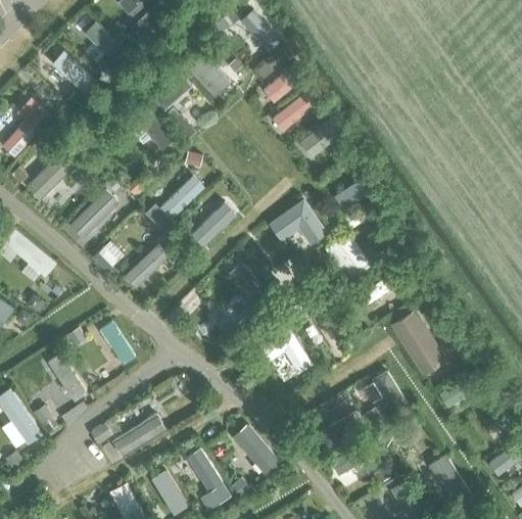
[(135,0),(123,0),(117,5),(150,40),(162,28),(135,0)]
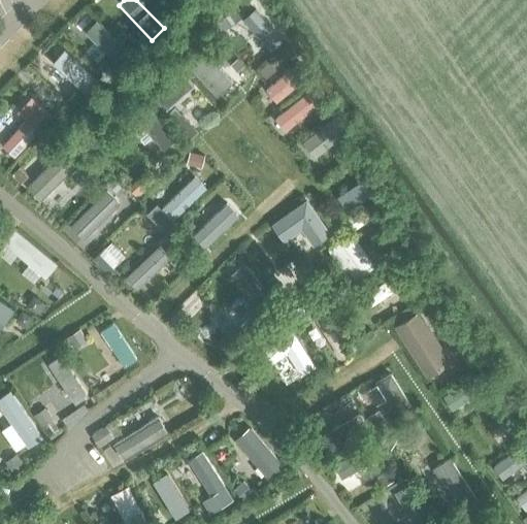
[(244,20),(243,21),(270,55),(283,44),(256,11),(244,20)]
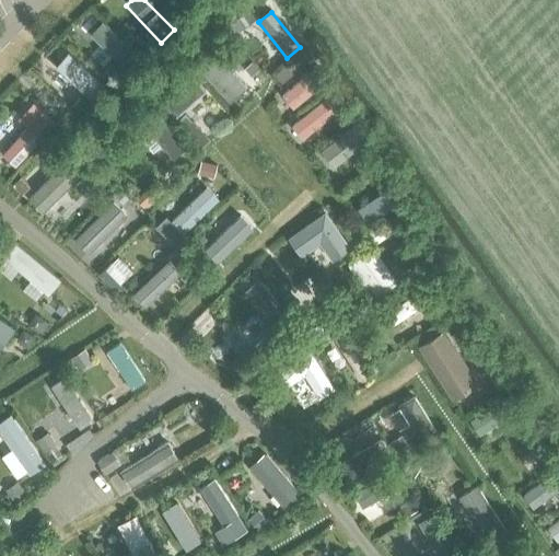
[(135,55),(102,23),(89,36),(123,68),(135,55)]
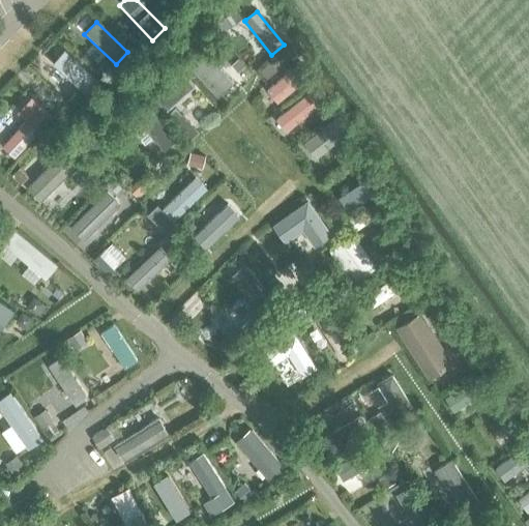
[(134,32),(124,41),(134,52),(143,41),(134,32)]
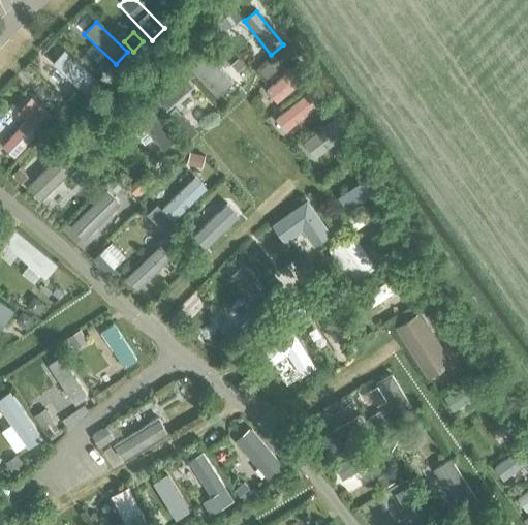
[(101,81),(71,53),(59,67),(91,94),(101,81)]
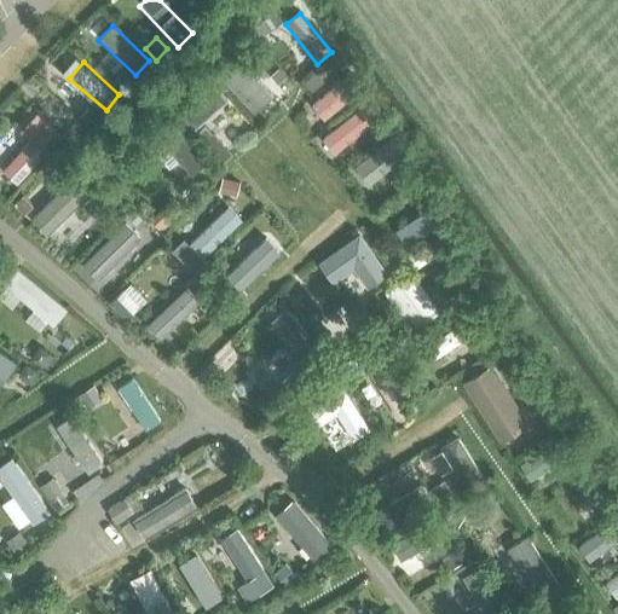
[(277,73),(269,80),(277,88),(286,81),(277,73)]
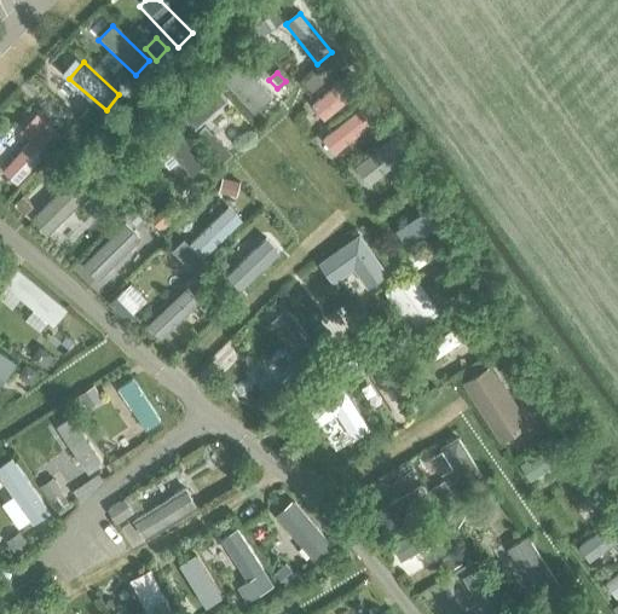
[(352,74),(312,105),(324,121),(364,90),(352,74)]
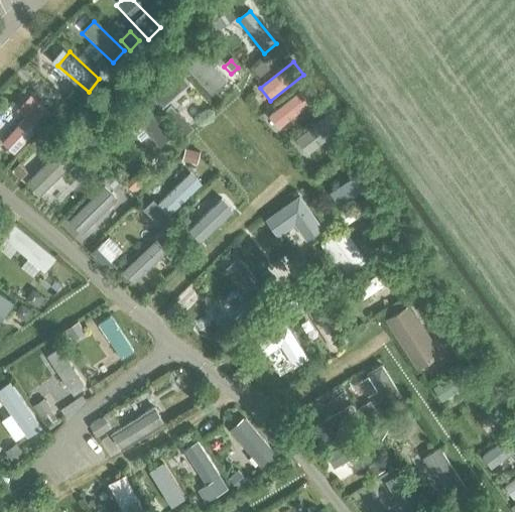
[(102,62),(93,72),(101,79),(109,70),(102,62)]
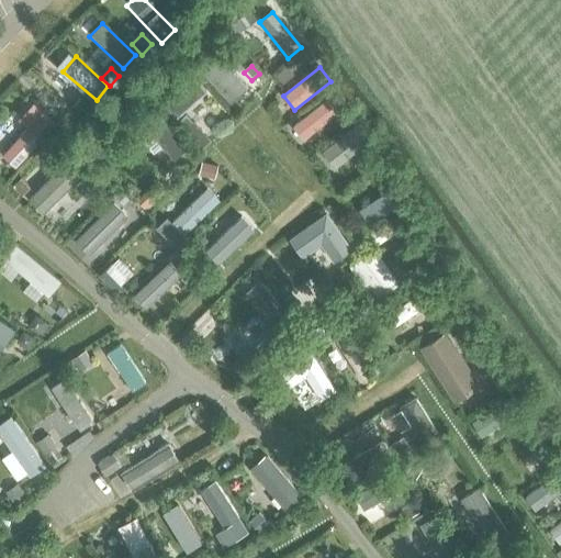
[(285,69),(275,78),(281,88),(292,79),(285,69)]
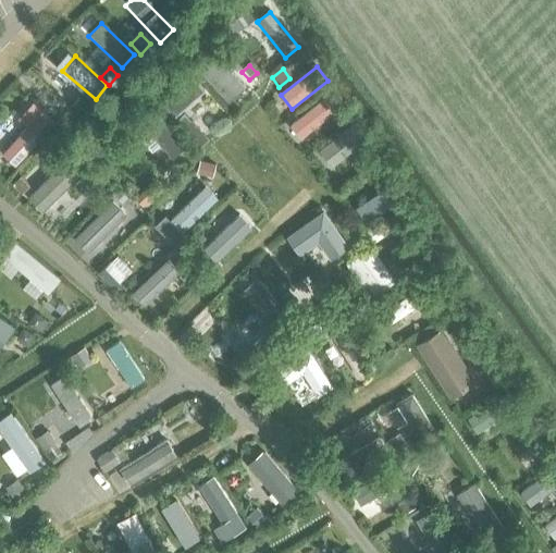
[(245,98),(221,71),(210,80),(235,107),(245,98)]
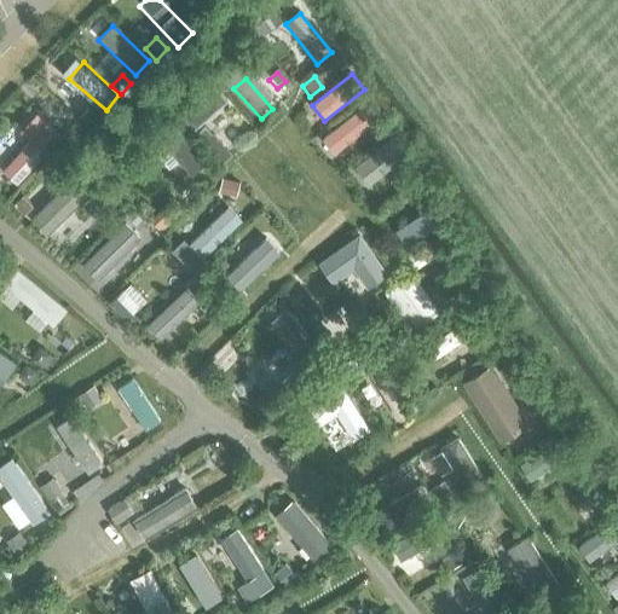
[(203,121),(227,100),(213,82),(189,103),(203,121)]
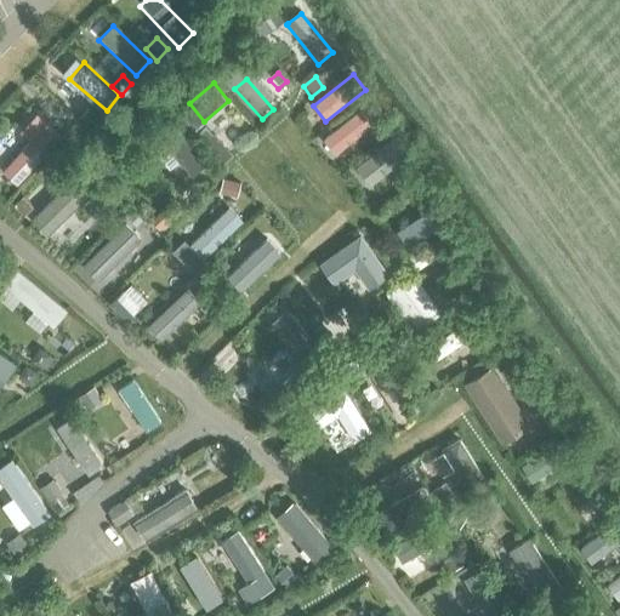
[(375,107),(365,115),(374,126),(375,126),(370,130),(374,133),(384,146),(397,135),(387,123),(375,107)]
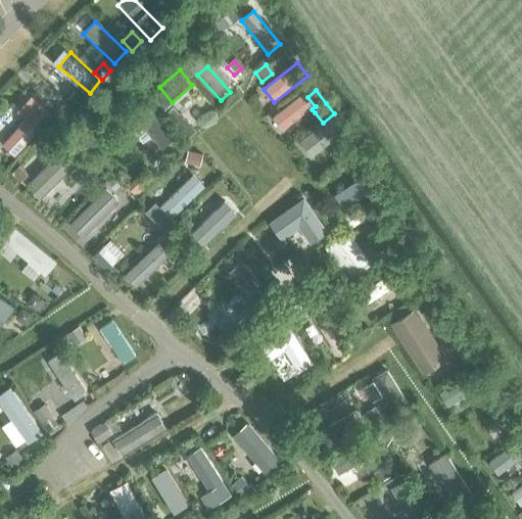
[(304,93),(272,119),(282,132),(315,106),(304,94),(304,93)]
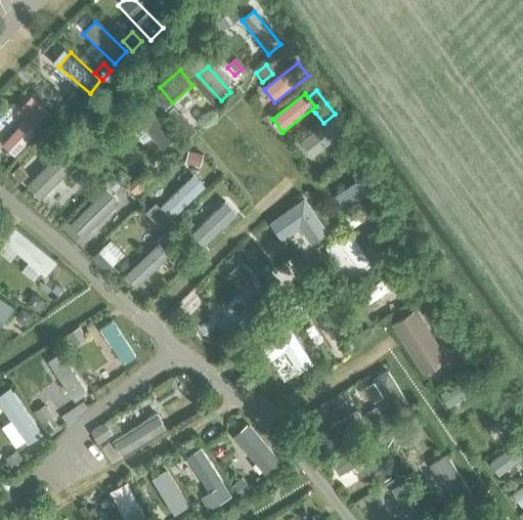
[(75,95),(67,103),(77,112),(84,103),(75,95)]
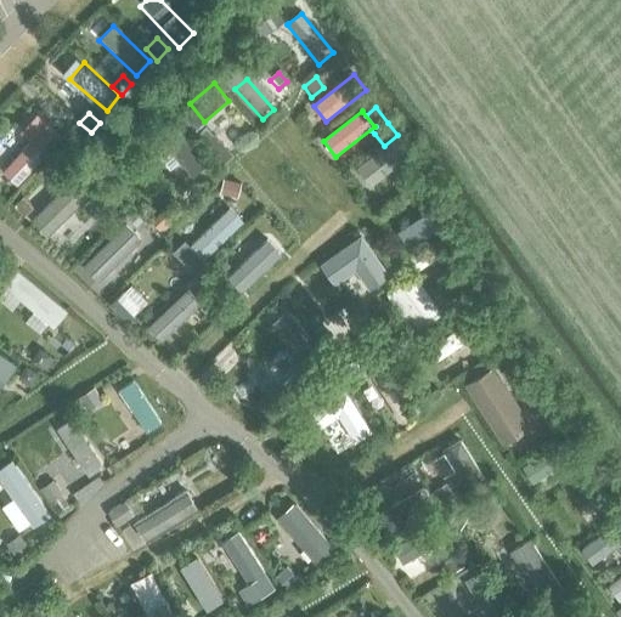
[(62,139),(46,124),(3,171),(18,186),(62,139)]
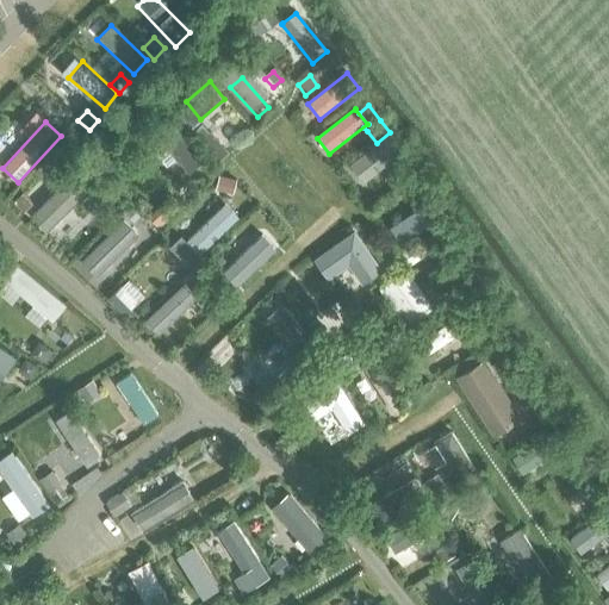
[(167,122),(153,133),(190,174),(203,162),(167,122)]
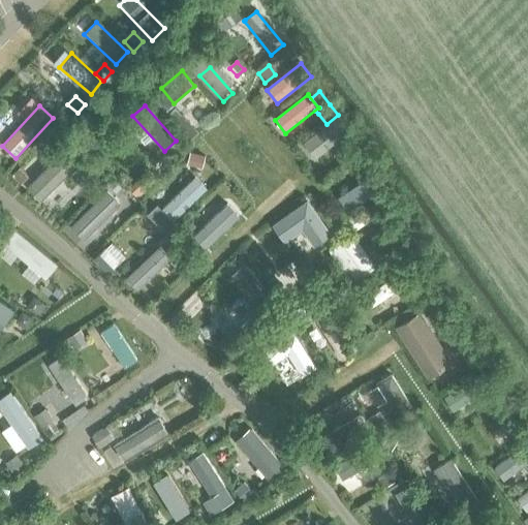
[(173,113),(165,120),(172,126),(179,119),(173,113)]
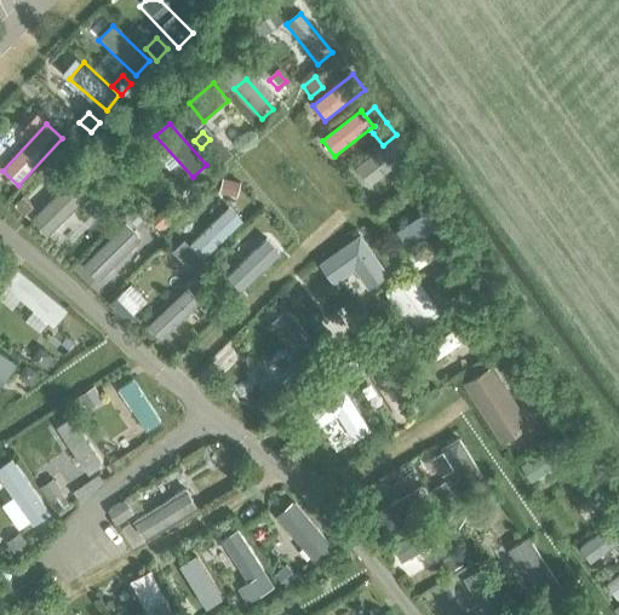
[(396,138),(356,170),(370,187),(410,155),(396,138)]
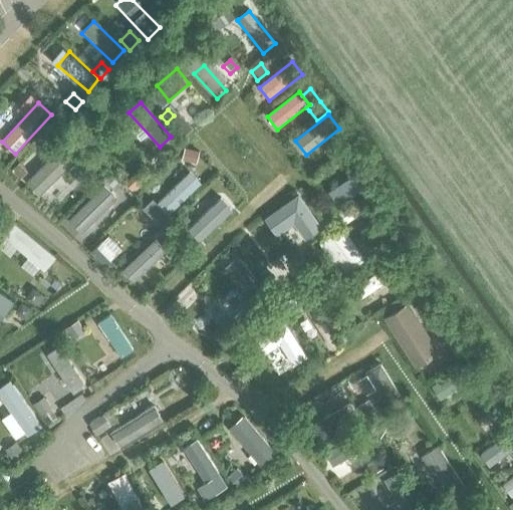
[(62,146),(23,185),(37,198),(76,161),(62,146)]
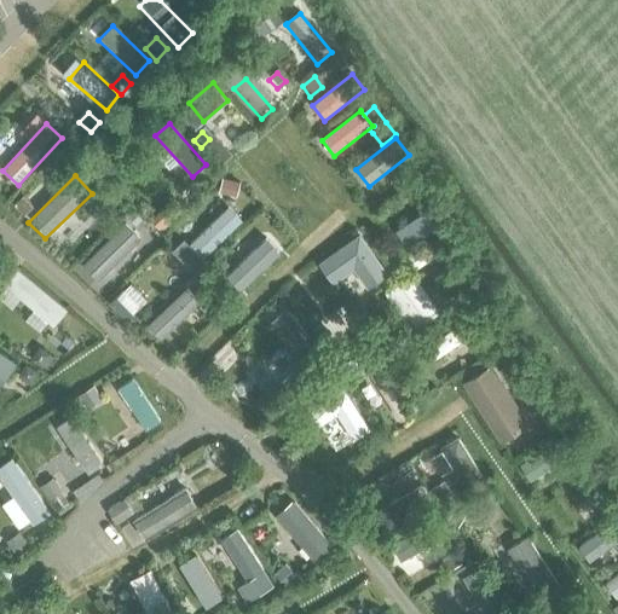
[(221,183),(218,195),(231,197),(234,186),(221,183)]
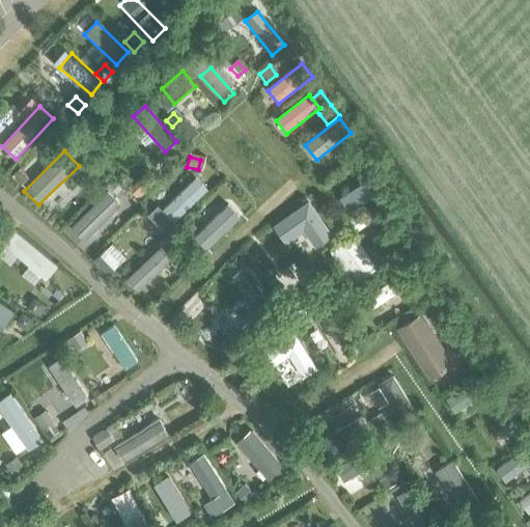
[(146,174),(129,192),(139,202),(157,185),(146,174)]
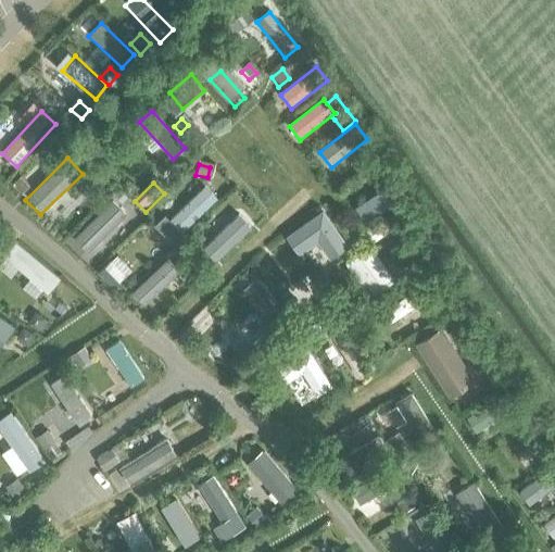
[(395,185),(362,207),(370,221),(404,198),(395,185)]
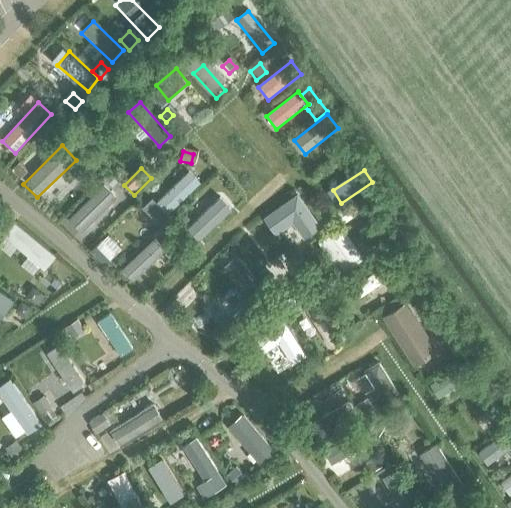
[(167,215),(201,183),(190,171),(156,204),(157,204),(167,215)]
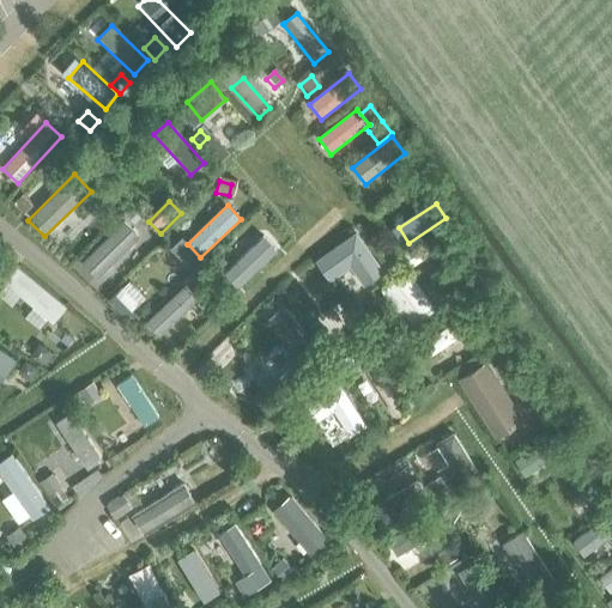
[(133,210),(125,218),(135,228),(143,219),(133,210)]
